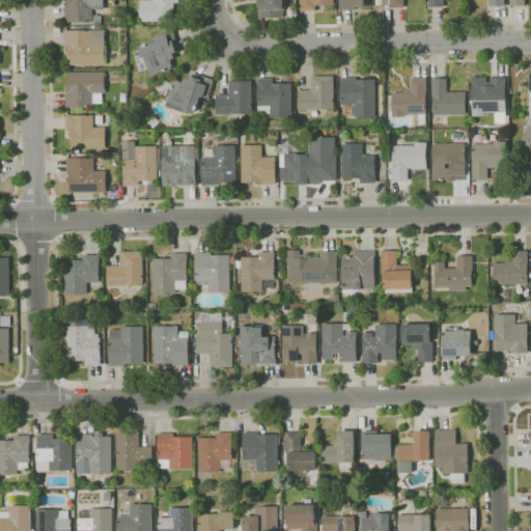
[(93,22),(65,22),(65,5),(68,5),(67,0),(105,0),(105,8),(93,8),(93,22)]
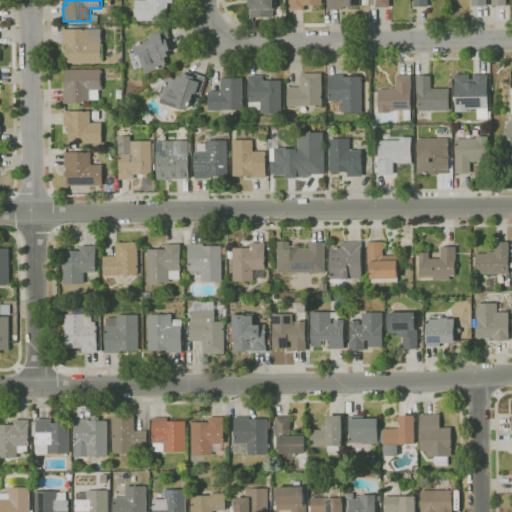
[(163,20),(157,20),(136,20),(136,0),(173,0),(173,3),(162,3),(163,20)]
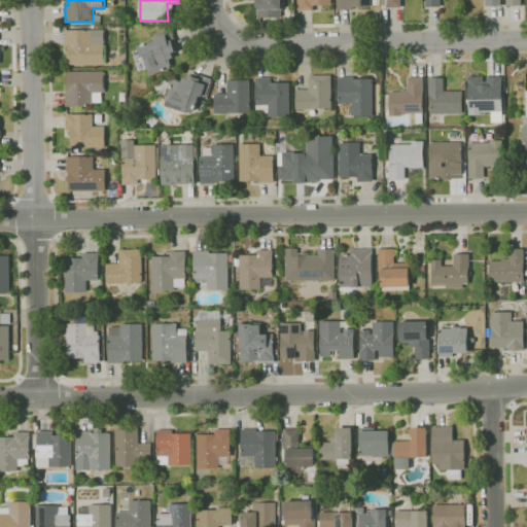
[(258,18),(258,0),(282,0),(282,2),(284,2),(284,10),(282,10),(282,18),(258,18)]
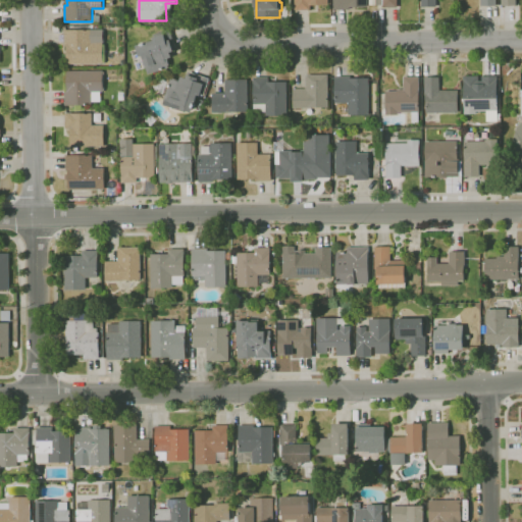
[(311,10),(296,10),(296,3),(296,0),(329,0),(329,4),(311,4),(311,10)]
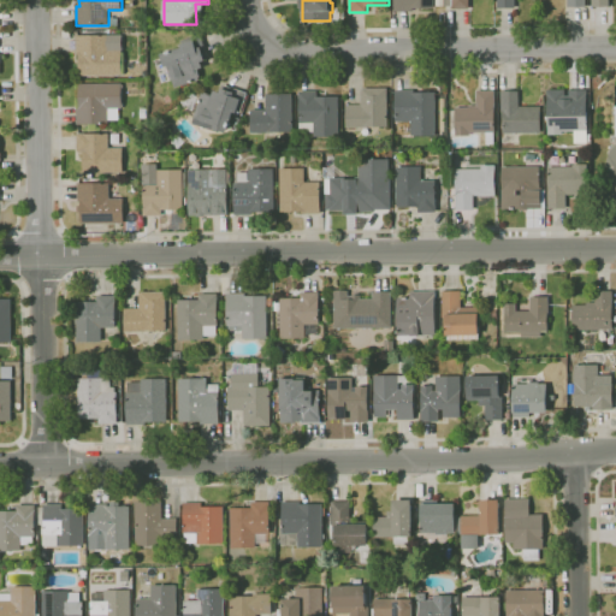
[(414,11),(395,11),(395,0),(434,0),(434,7),(414,7),(414,11)]
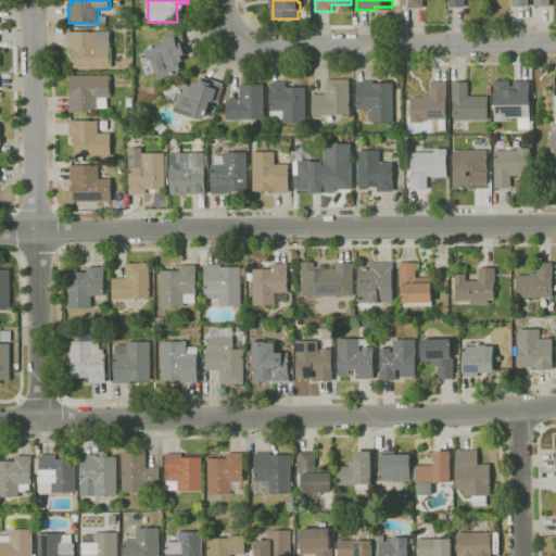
[(111,67),(72,68),(72,51),(70,51),(70,32),(112,30),(112,48),(113,48),(113,53),(112,53),(112,60),(113,60),(113,66),(111,66),(111,67)]
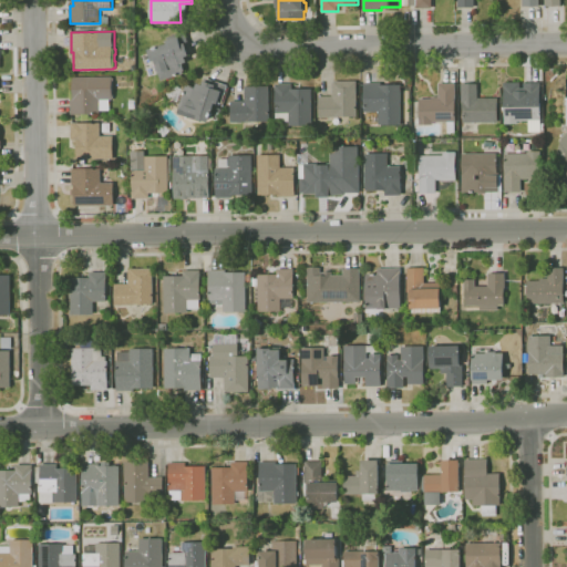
[(163,80),(160,71),(158,70),(156,66),(158,64),(156,61),(153,61),(150,49),(169,43),(167,38),(186,31),(194,54),(186,58),(188,62),(184,63),(186,71),(184,71),(185,73),(163,80)]
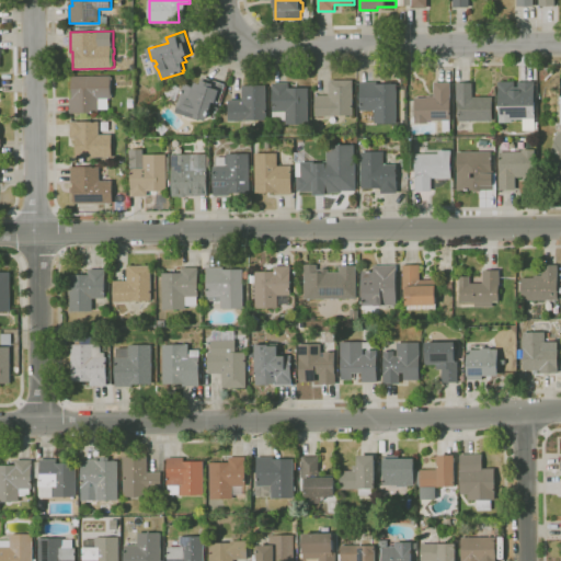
[(145,76),(138,56),(147,53),(153,73),(145,76)]
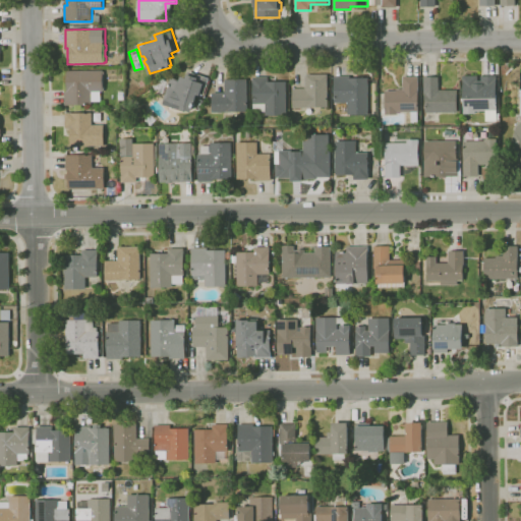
[(82,109),(77,109),(77,105),(66,105),(65,72),(68,72),(68,70),(104,70),(105,92),(102,92),(102,101),(107,100),(107,106),(101,106),(101,101),(93,101),(93,105),(82,105),(82,109)]
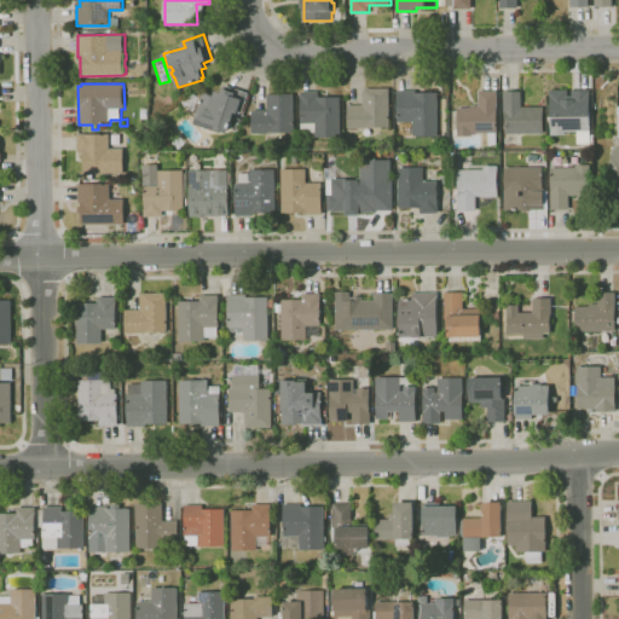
[(230,133),(215,129),(218,126),(214,125),(210,125),(207,123),(206,121),(196,119),(204,93),(207,93),(207,92),(215,94),(217,91),(224,93),(226,85),(250,92),(243,114),(237,111),(230,133)]
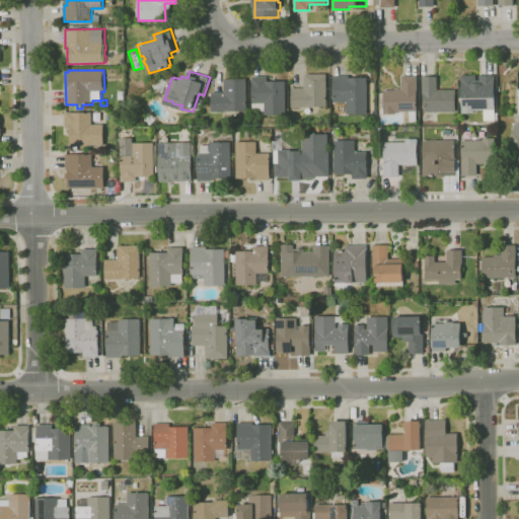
[(307,114),(307,106),(293,107),(292,88),(305,87),(305,75),(306,75),(306,74),(326,74),(327,106),(319,106),(319,114),(307,114)]
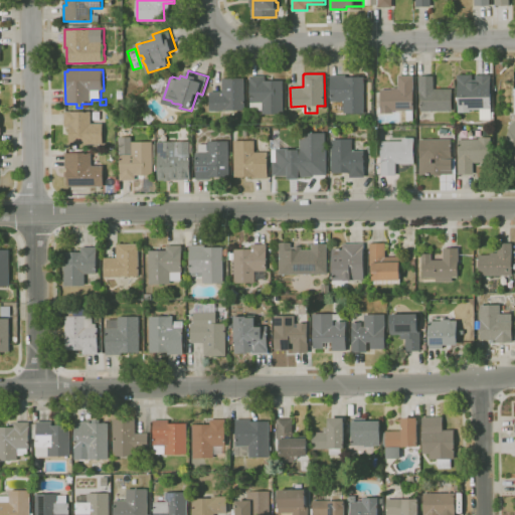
[(345,114),(344,102),(343,102),(343,107),(335,107),(335,102),(332,102),(331,74),(347,74),(347,77),(364,76),(365,113),(345,114)]
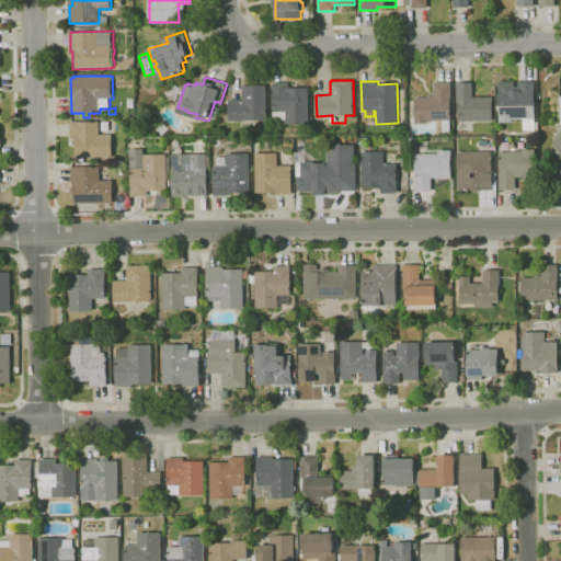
[(450,132),(444,132),(444,121),(428,121),(428,123),(415,123),(415,98),(427,98),(427,95),(435,95),(435,82),(451,81),(453,121),(450,121),(450,132)]
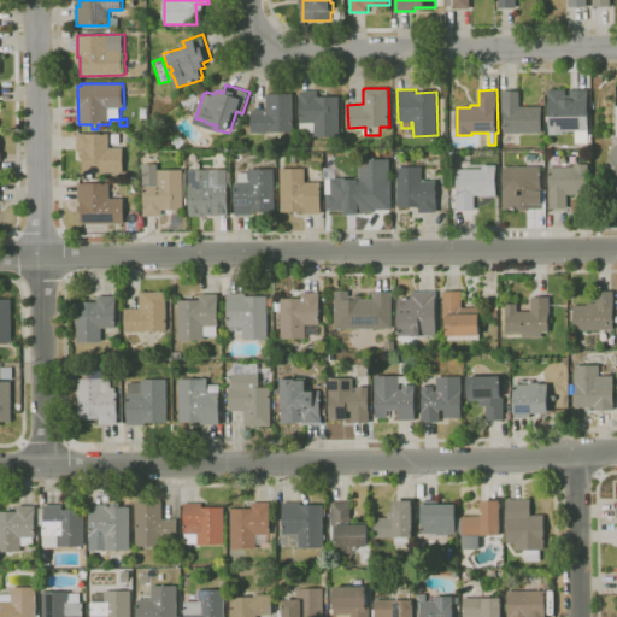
[(550,135),(550,131),(548,133),(548,127),(552,127),(551,115),(550,115),(550,109),(551,109),(551,107),(550,107),(550,101),(551,101),(551,98),(548,98),(548,89),(566,89),(568,95),(571,95),(571,89),(589,89),(589,131),(564,131),(564,134),(550,135)]
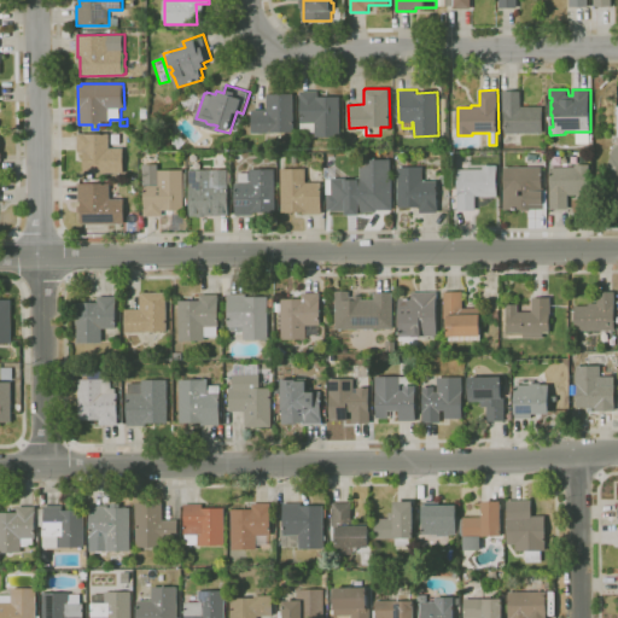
[(342,136),(316,136),(316,132),(302,133),(301,91),(319,91),(320,97),(340,97),(342,136)]
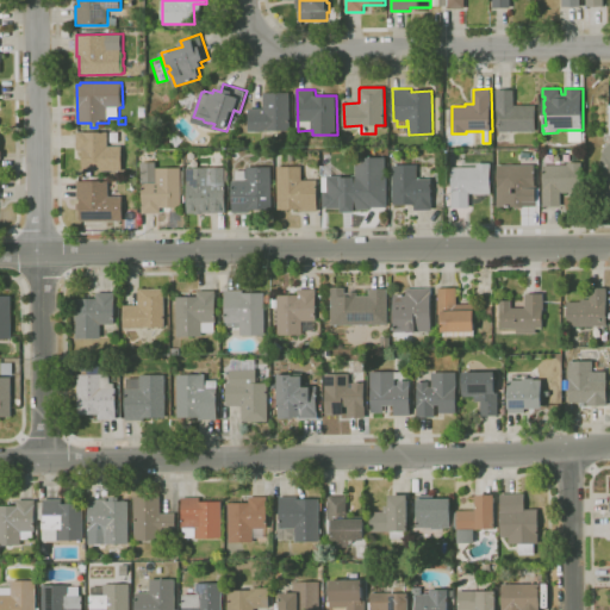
[(499,132),(499,111),(497,111),(497,89),(515,89),(515,105),(536,105),(537,131),(499,132)]
